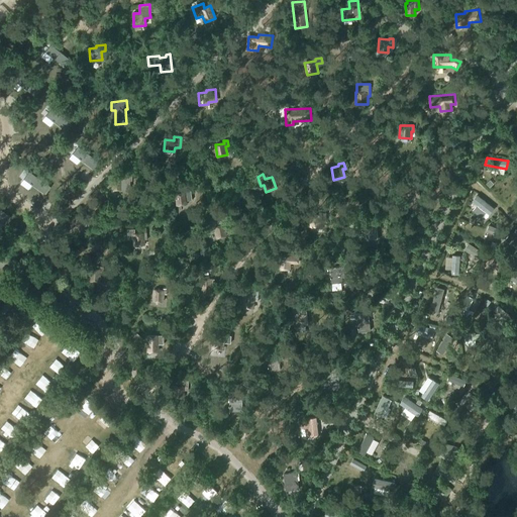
[(130,191),(130,181),(132,181),(132,177),(122,177),(122,178),(112,178),(112,190),(121,190),(121,191),(130,191)]
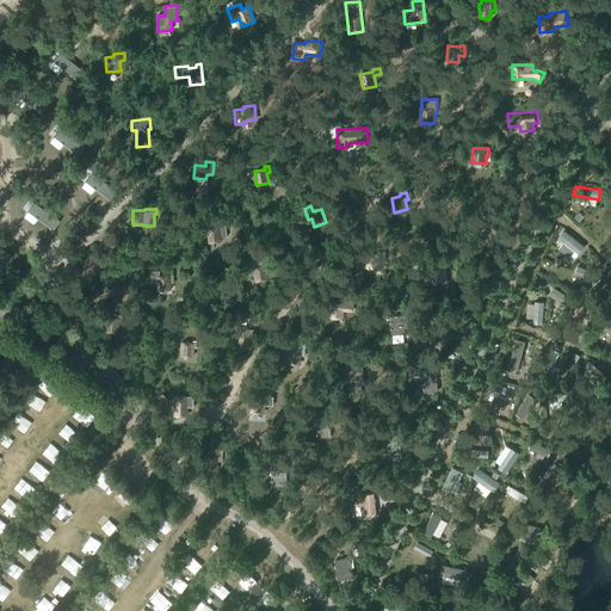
[(489,222),(481,223),(483,239),(497,236),(494,218),(488,218),(489,222)]
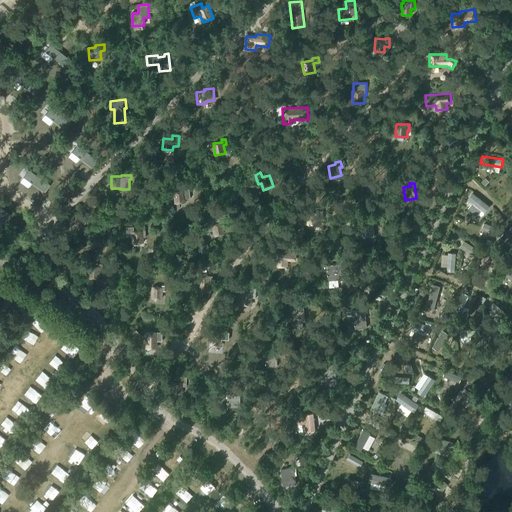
[(184,198),(190,198),(188,188),(182,188),(182,190),(172,191),(174,203),(185,202),(184,198)]
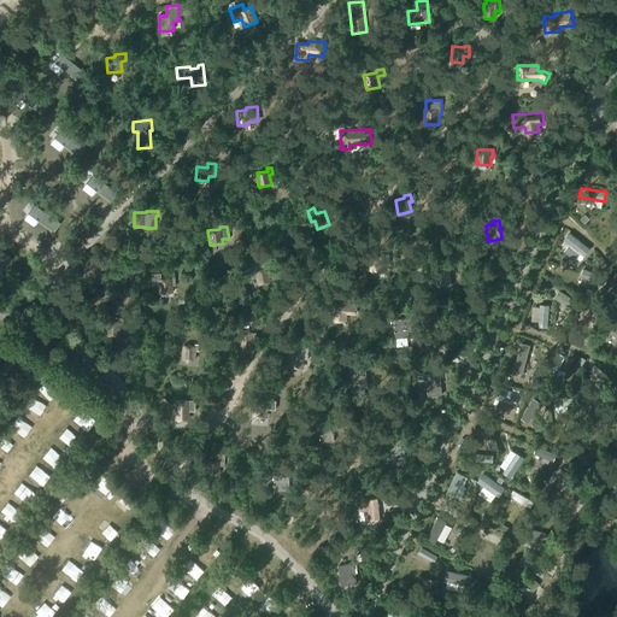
[(569,233),(563,240),(583,257),(589,250),(569,233)]
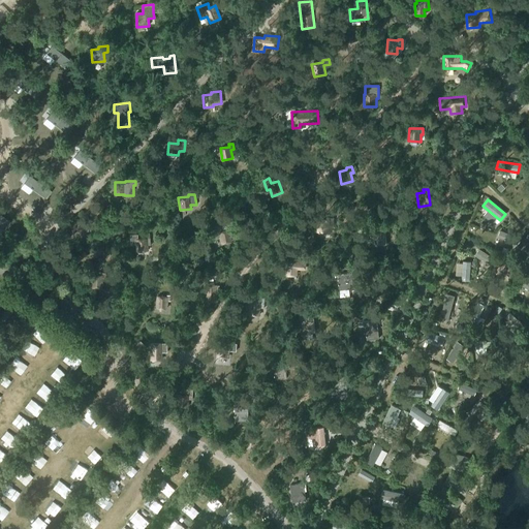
[(0,215),(0,228),(4,231),(10,223),(0,215)]
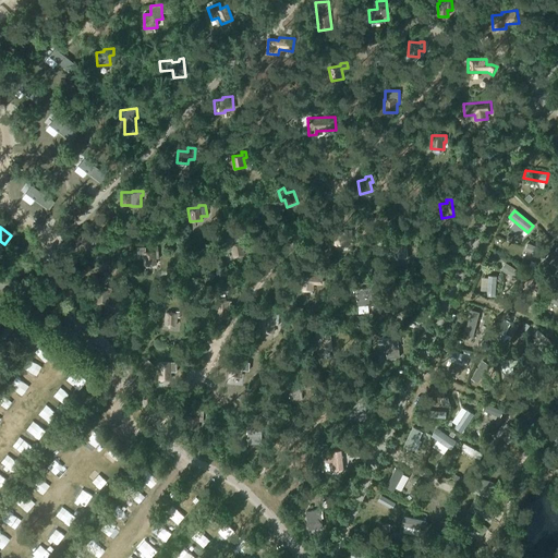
[(96,233),(89,231),(89,234),(80,231),(75,243),(86,247),(88,242),(93,243),(96,233)]
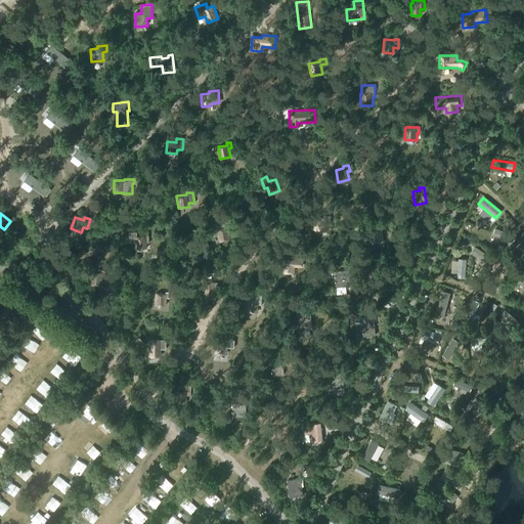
[(331,218),(315,217),(315,230),(325,230),(325,225),(331,225),(331,218)]
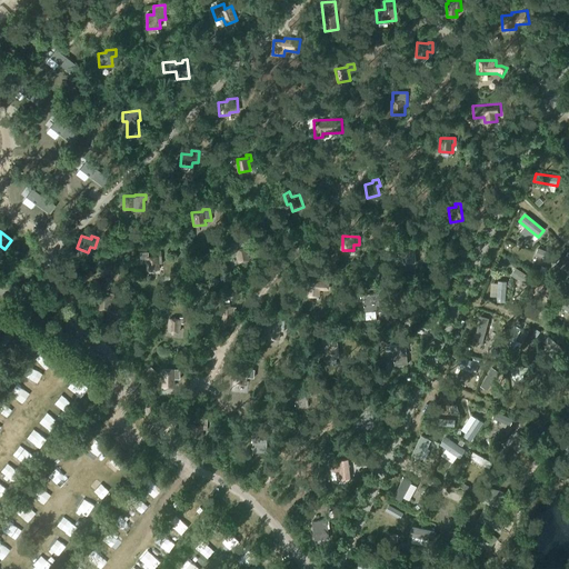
[(245,242),(227,246),(229,257),(237,255),(238,262),(250,260),(248,247),(246,247),(245,242)]
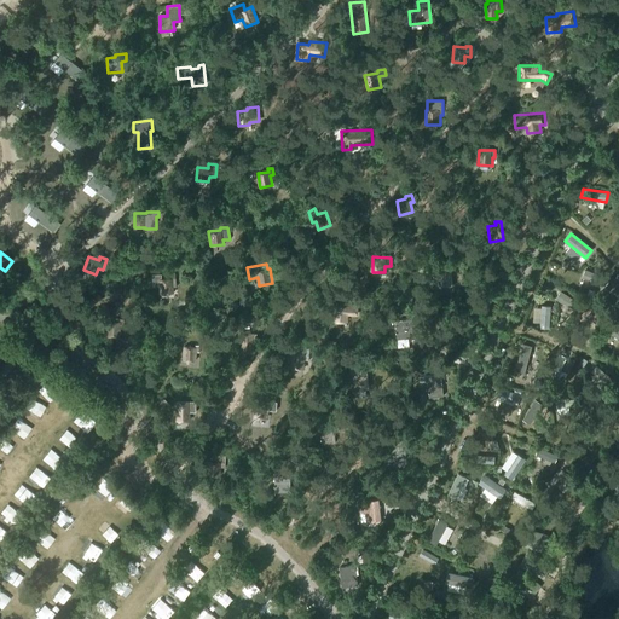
[(445,271),(433,272),(433,278),(438,278),(439,288),(452,287),(451,268),(445,268),(445,271)]
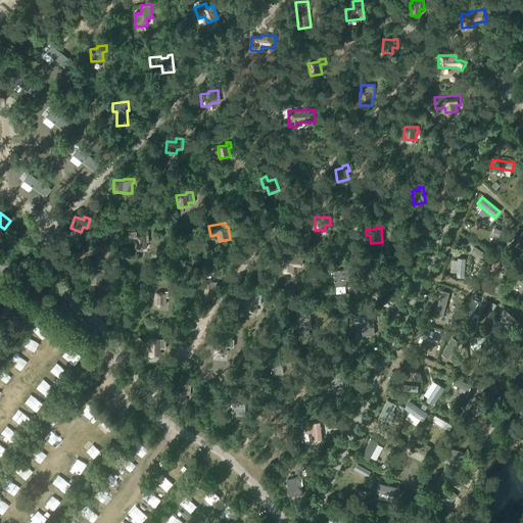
[(493,228),(491,234),(510,241),(513,235),(493,228)]
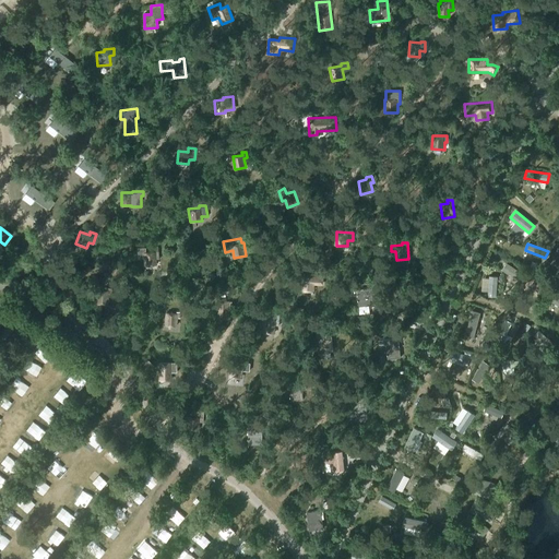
[(146,248),(137,249),(138,259),(143,259),(144,266),(157,265),(157,260),(159,260),(158,251),(154,252),(146,252),(146,248)]
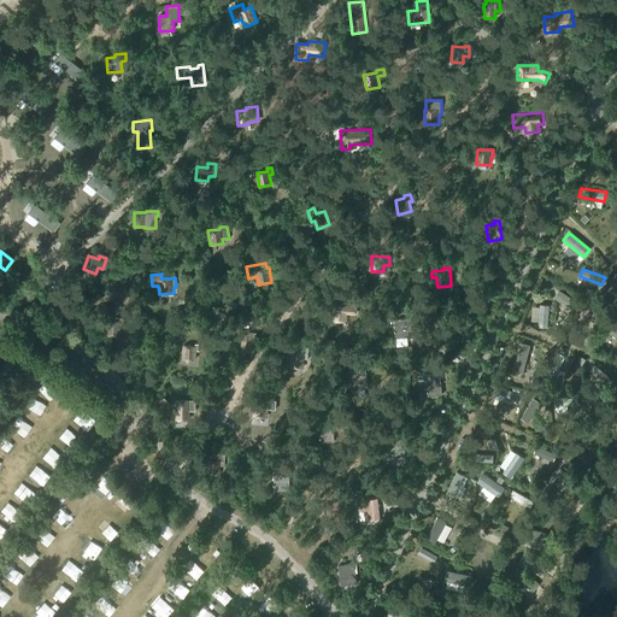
[(557,291),(552,298),(559,303),(565,306),(571,310),(576,303),(557,291)]
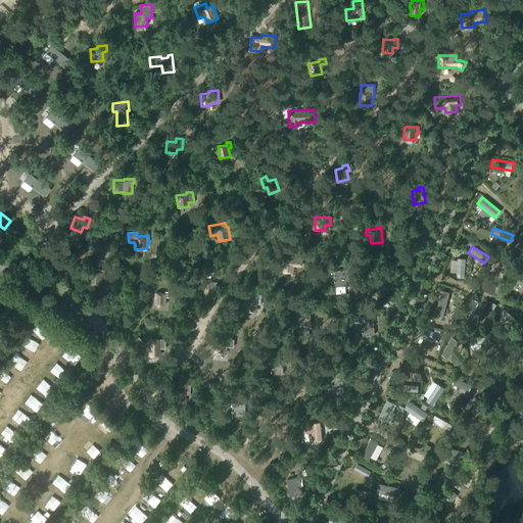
[(457,277),(464,278),(465,259),(458,258),(457,273),(457,277)]
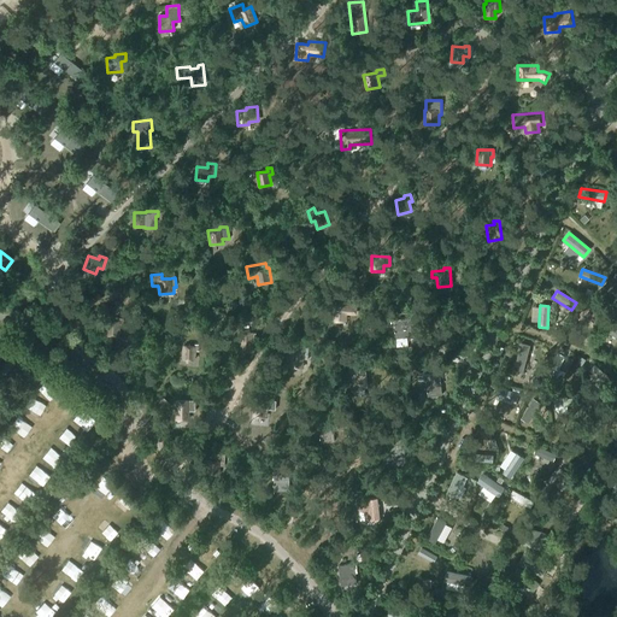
[(356,307),(333,306),(333,322),(347,322),(347,316),(356,317),(356,307)]
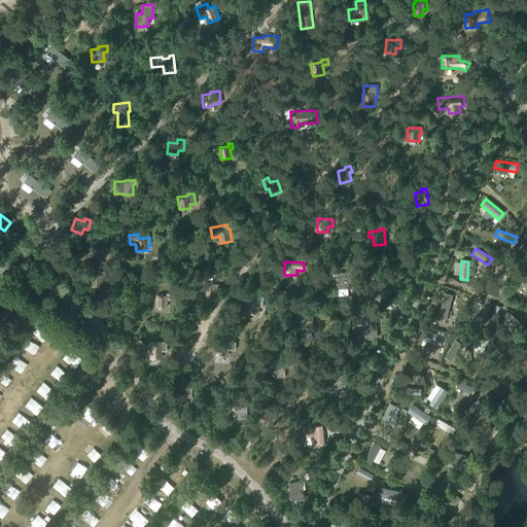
[(498,262),(495,269),(511,278),(515,272),(498,262)]
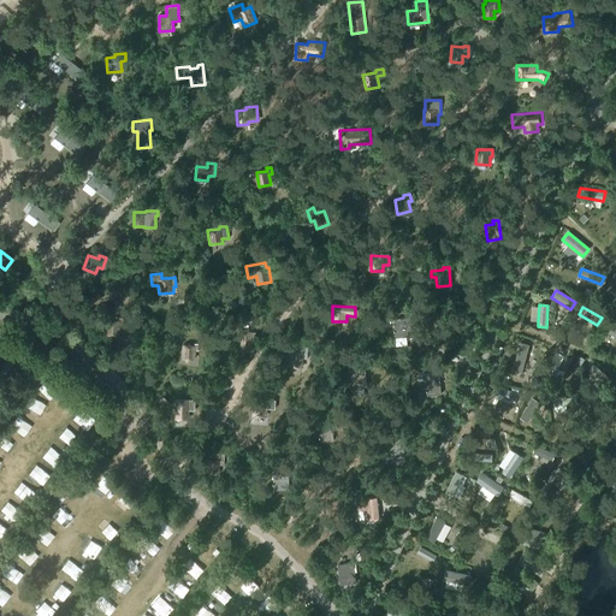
[(123,319),(118,318),(118,320),(107,319),(105,335),(118,336),(119,326),(122,326),(123,319)]
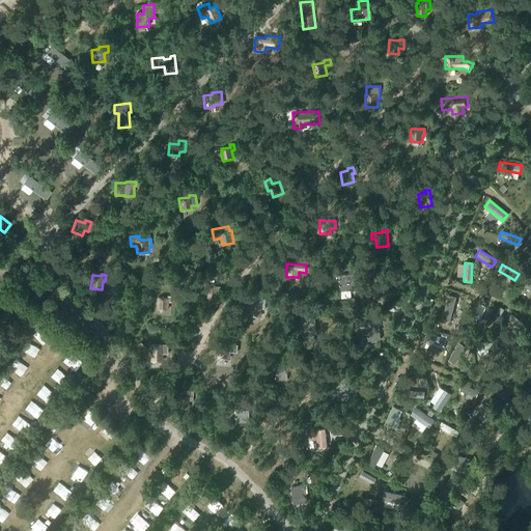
[(357,274),(339,276),(340,291),(355,289),(354,280),(358,280),(357,274)]
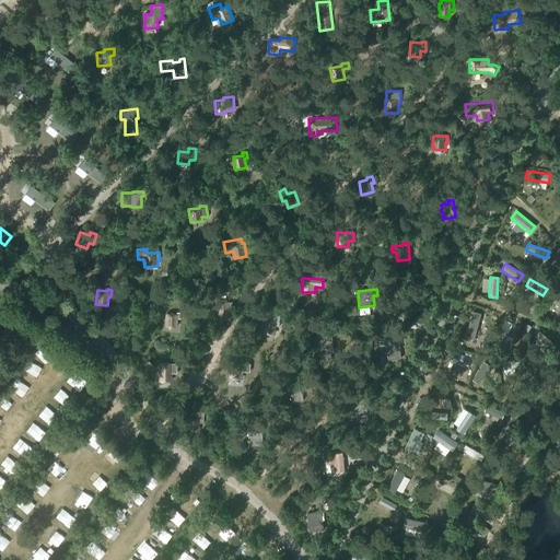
[(559,298),(553,295),(550,302),(559,306),(559,298)]
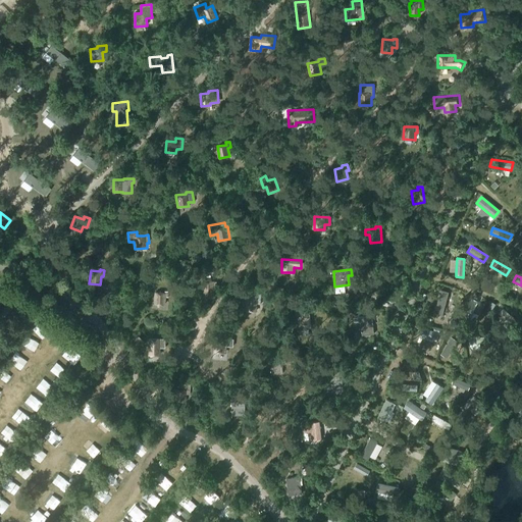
[(200,291),(200,297),(213,297),(213,289),(217,289),(217,281),(204,281),(204,291),(200,291)]
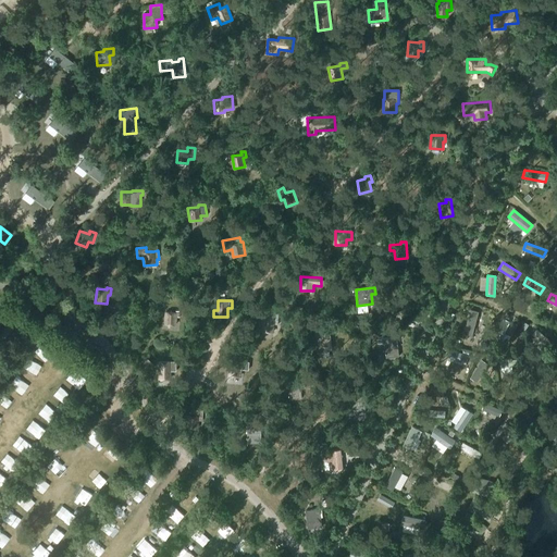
[(180,311),(176,310),(175,312),(164,311),(164,324),(177,325),(177,317),(180,317),(180,311)]
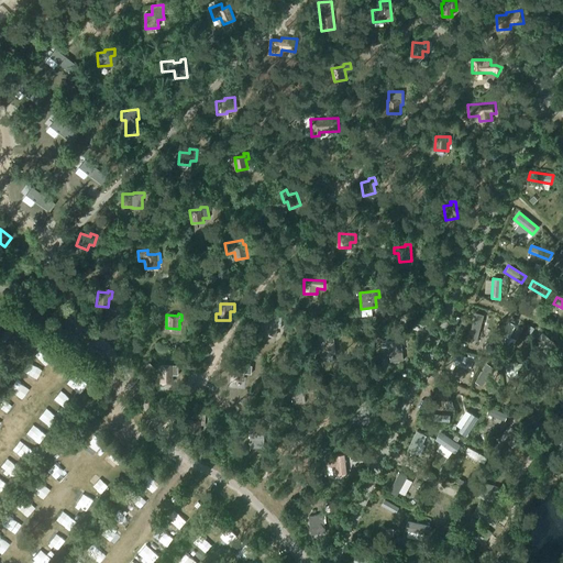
[(475,313),(468,337),(477,339),(484,316),(475,313)]
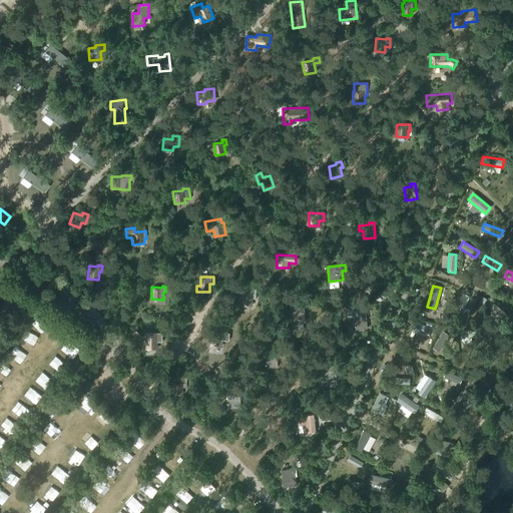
[(254,289),(242,288),(240,307),(252,308),(253,300),(255,300),(257,290),(254,290),(254,289)]
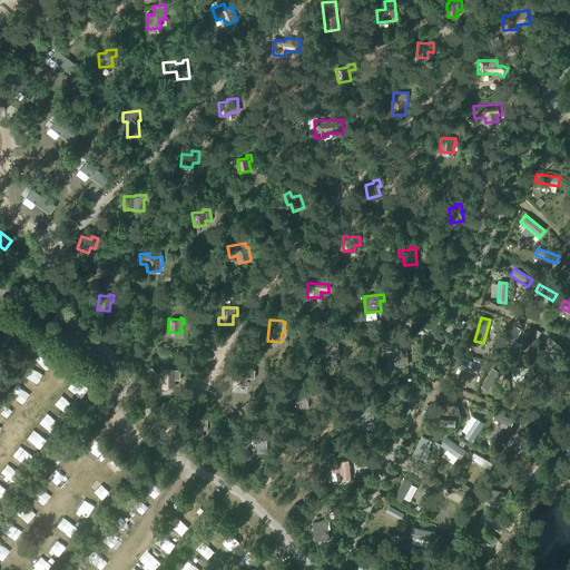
[(516,326),(505,346),(512,350),(522,330),(516,326)]
